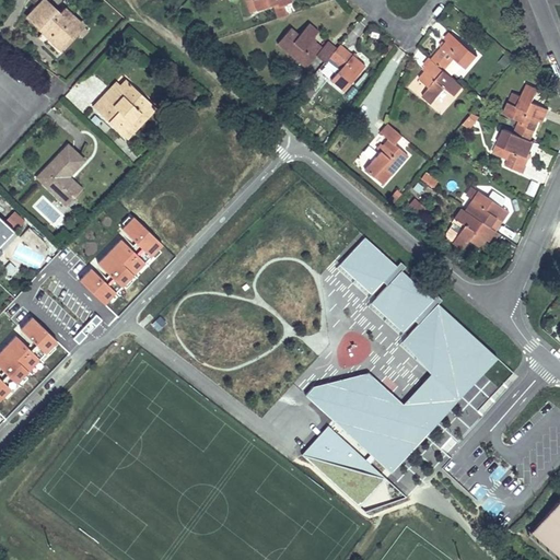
[(246,0),(251,12),(257,10),(253,0),(246,0)]
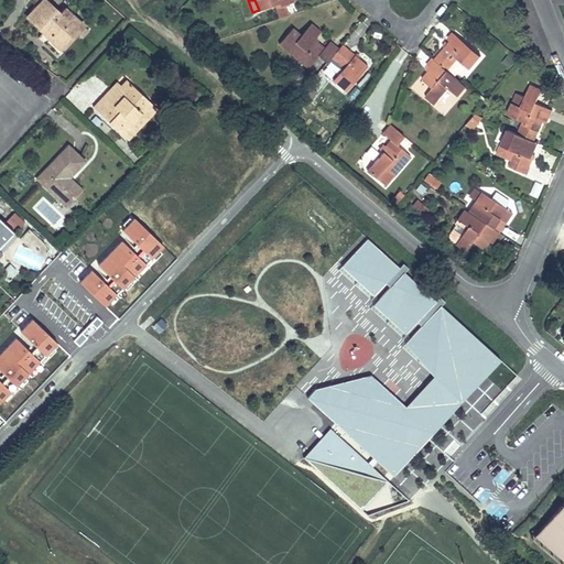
[(255,0),(259,10),(274,4),(279,19),(289,15),(285,4),(293,2),(291,0),(255,0)]
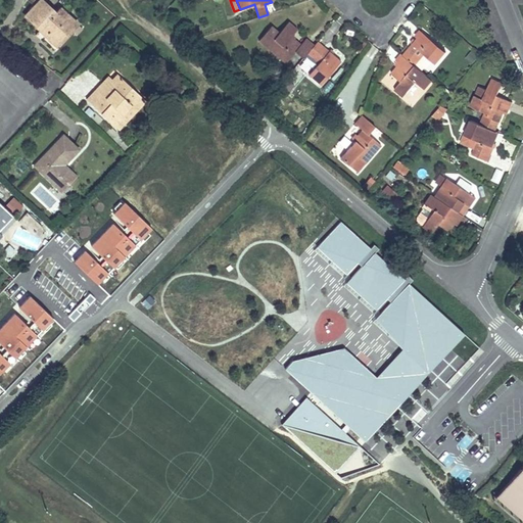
[(25,17),(40,32),(43,29),(48,34),(47,35),(57,45),(77,25),(59,8),(54,13),(40,1),(25,17)]
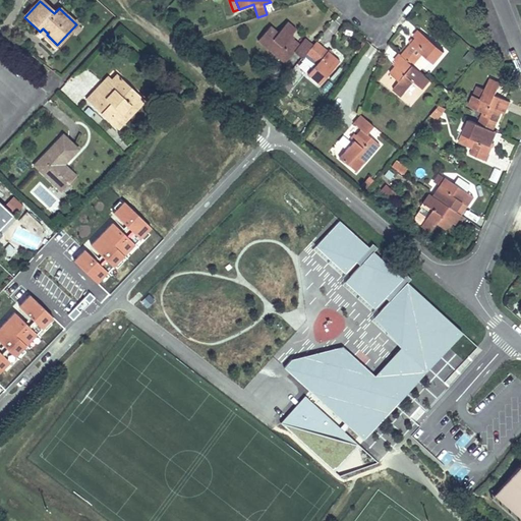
[(315,41),(312,45),(304,39),(300,43),(291,35),(296,29),(287,21),(278,33),(271,25),(258,40),(284,62),(294,51),(302,57),(305,53),(316,63),(307,73),(321,83),(340,61),(315,41)]
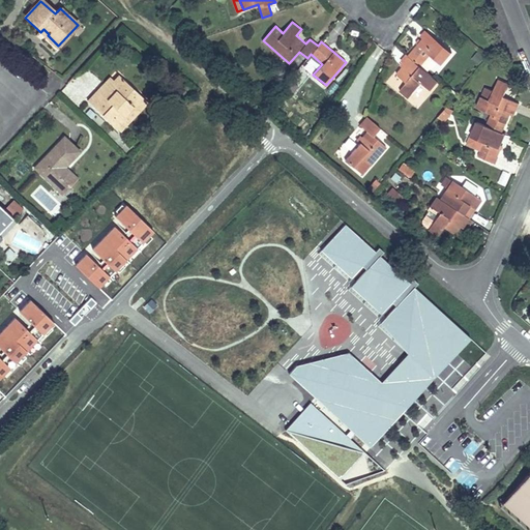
[(43,29),(40,32),(57,48),(58,46),(48,35),(49,34),(43,29)]
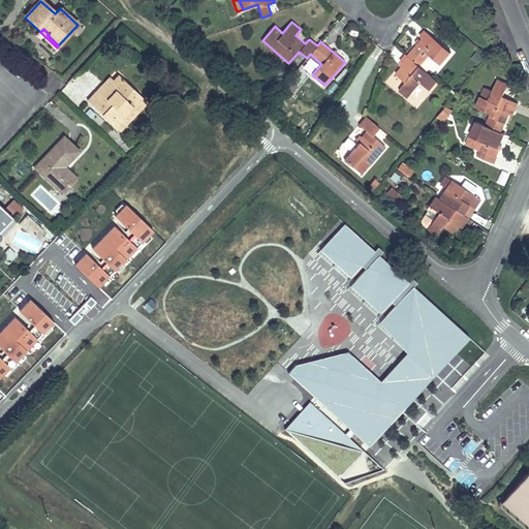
[(452,52),(427,32),(402,62),(404,63),(396,73),(406,82),(399,90),(407,98),(421,82),(430,90),(437,81),(418,66),(429,54),(440,64),(452,52)]
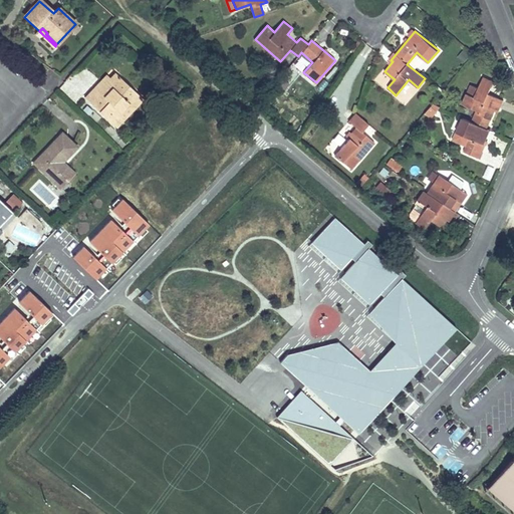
[(115,73),(110,79),(104,85),(107,87),(101,94),(94,87),(84,97),(116,129),(124,119),(119,114),(138,95),(115,73)]
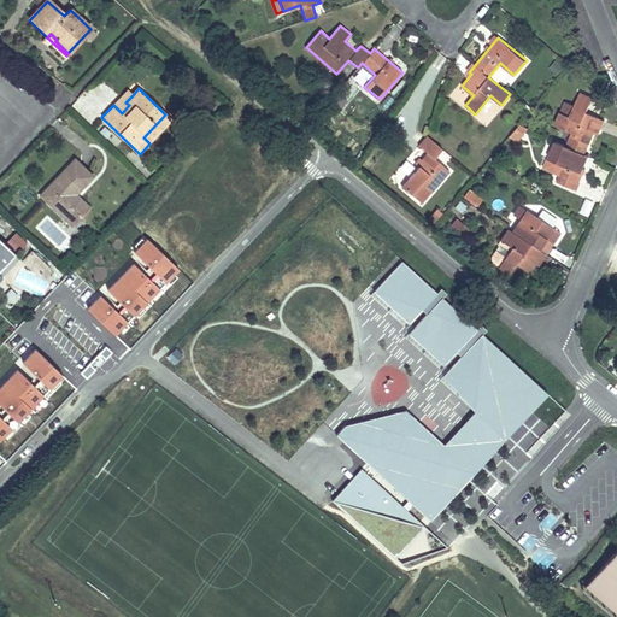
[(113,105),(122,113),(129,105),(125,103),(133,95),(128,90),(113,105)]
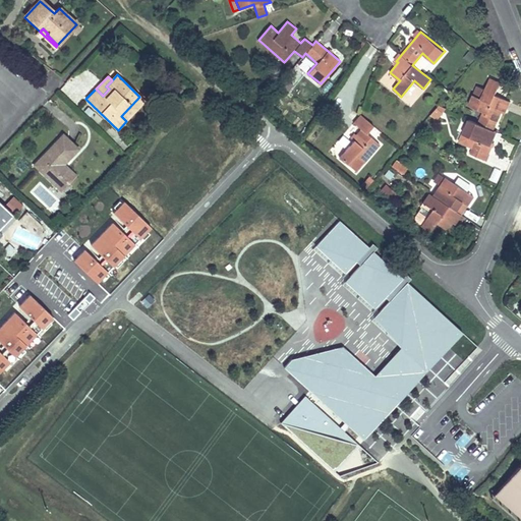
[(478,124),(484,126),(486,127),(490,118),(498,121),(504,109),(507,110),(511,101),(496,95),(501,82),(490,78),(485,89),(477,85),(469,105),(483,112),(478,124)]
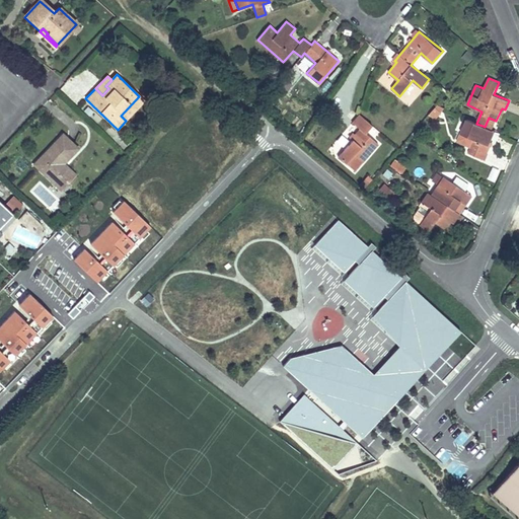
[(121,116),(126,121),(145,101),(139,96),(121,116)]
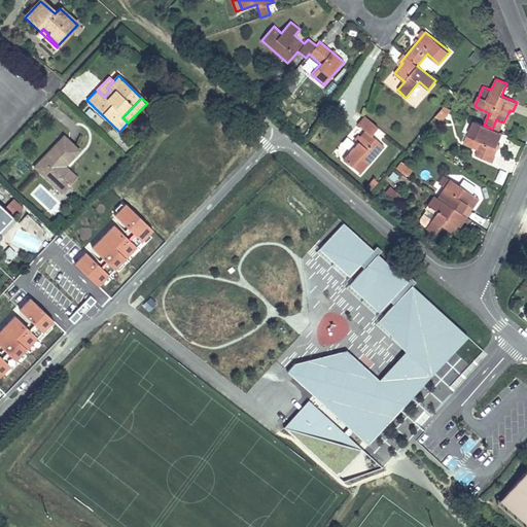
[(442,121),(449,110),(441,105),(434,116),(442,121)]
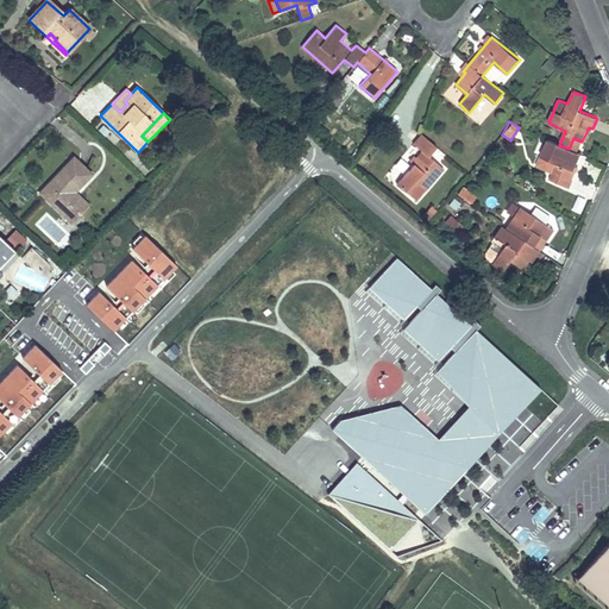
[(437,146),(421,133),(413,144),(421,150),(410,162),(413,165),(396,184),(415,201),(443,169),(428,157),(437,146)]
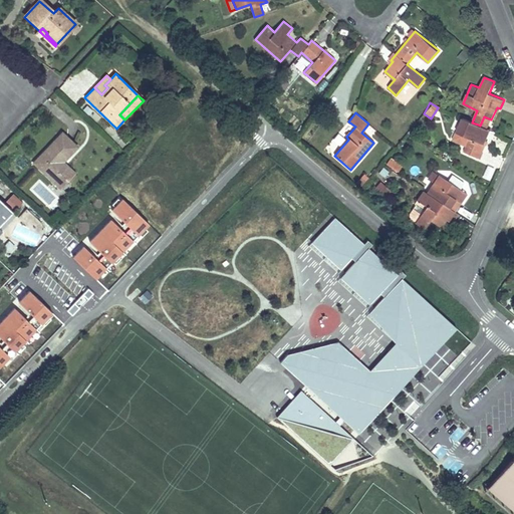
[(484,116),(480,125),(481,126),(487,129),(491,119),(484,116)]
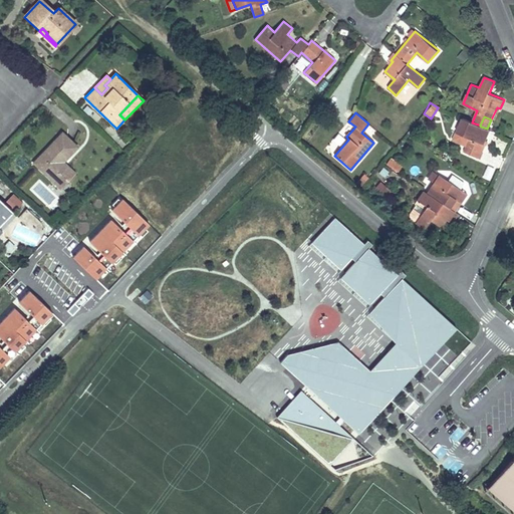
[(472,122),(462,118),(456,133),(469,139),(466,146),(463,152),(478,158),(490,131),(487,129),(481,126),(480,125),(478,124),(472,122)]
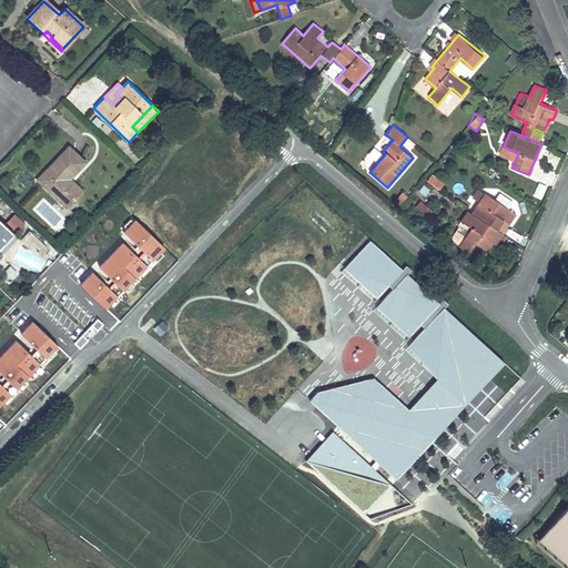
[(518,153),(504,146),(501,154),(515,161),(518,153)]
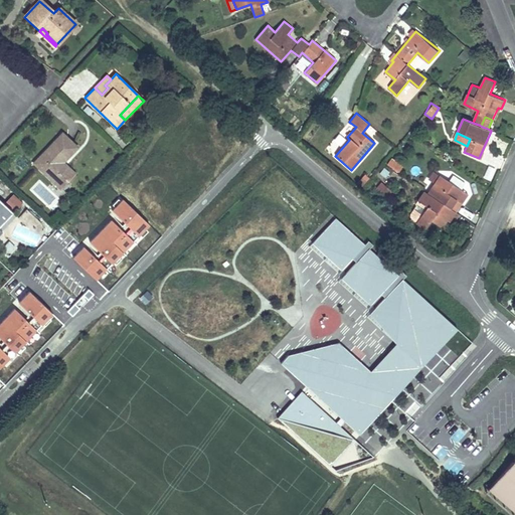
[(74,174),(65,167),(63,169),(59,166),(62,163),(77,148),(62,134),(34,163),(60,188),(74,174)]
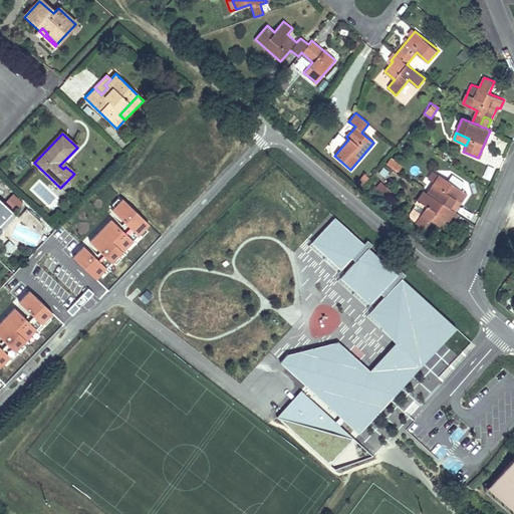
[(390,156),(384,164),(398,171),(403,163),(390,156)]
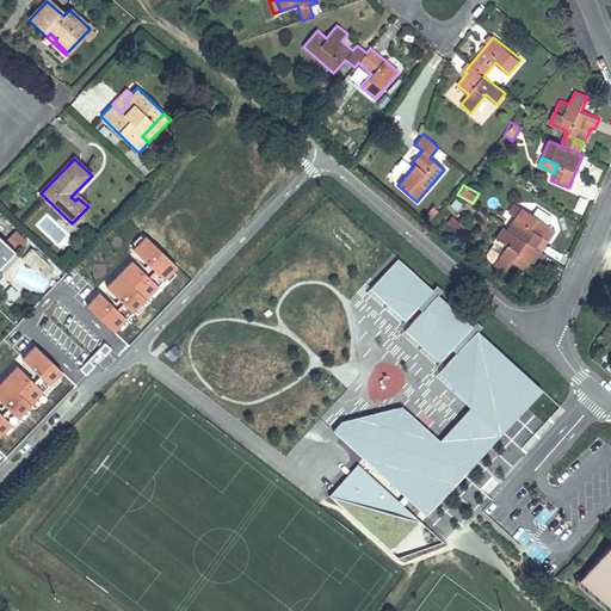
[(210,216),(217,222),(228,209),(221,203),(210,216)]
